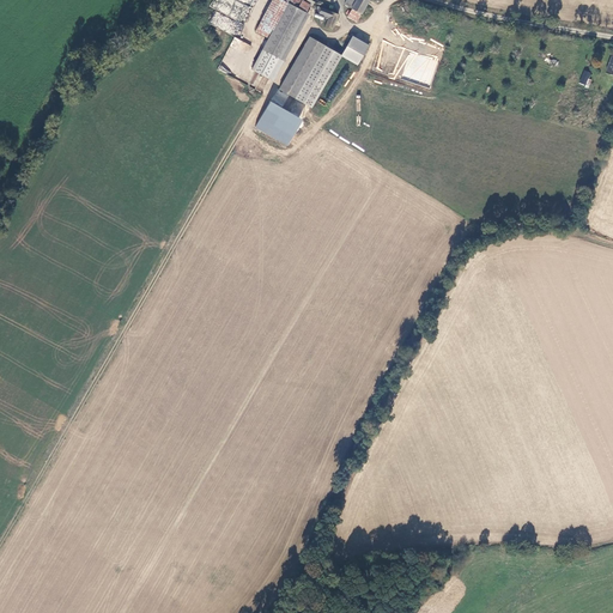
[(290,0),(271,37),(254,70),(274,80),(309,13),(305,12),(310,4),(305,1),(305,0),(290,0)]
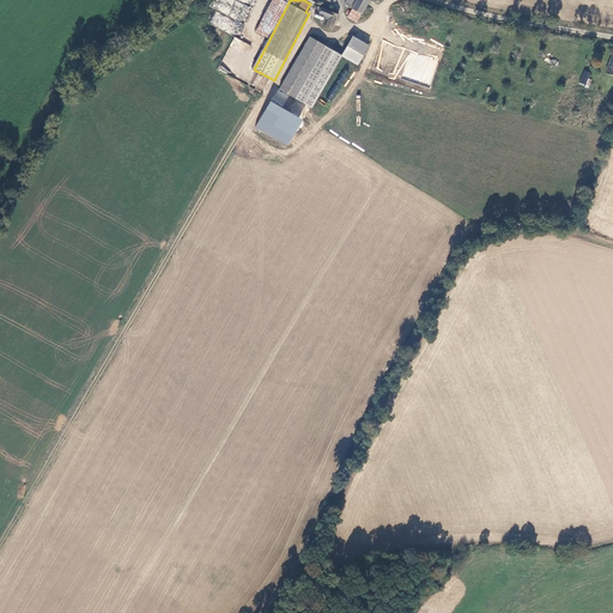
[(290,0),(274,0),(258,31),(271,37),(290,0)]
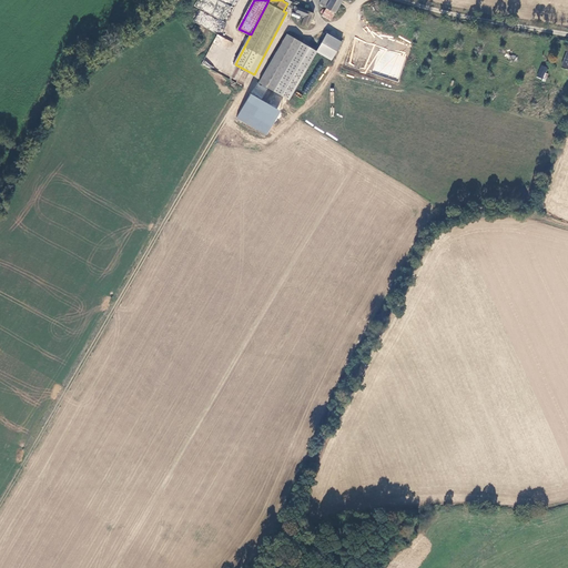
[(336,14),(343,0),(321,0),(318,4),(326,9),(336,14)]
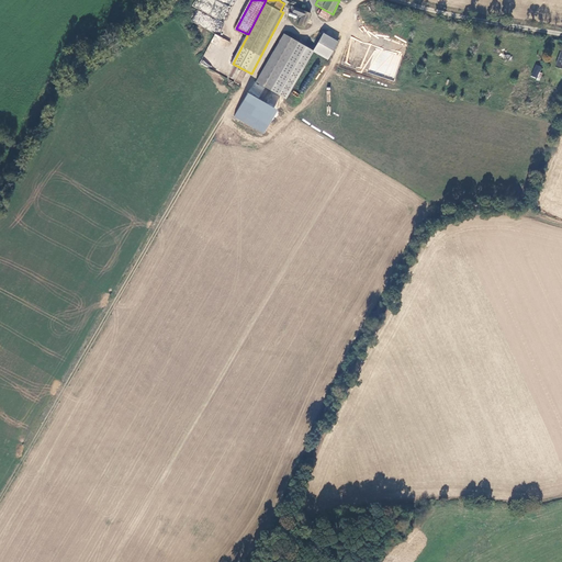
[(311,13),(291,4),(289,10),(302,15),(299,23),(305,26),(311,13)]
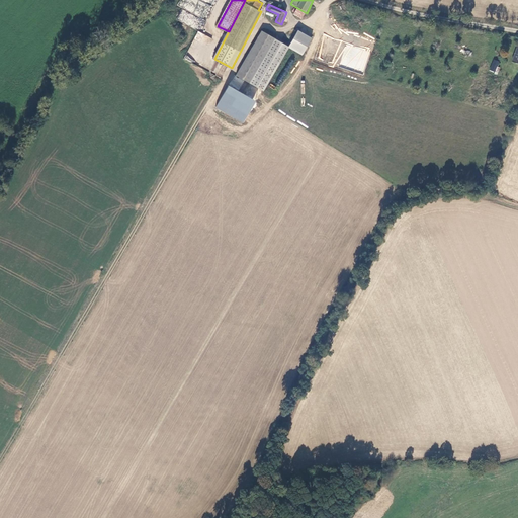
[(304,18),(307,13),(297,8),(294,13),(304,18)]
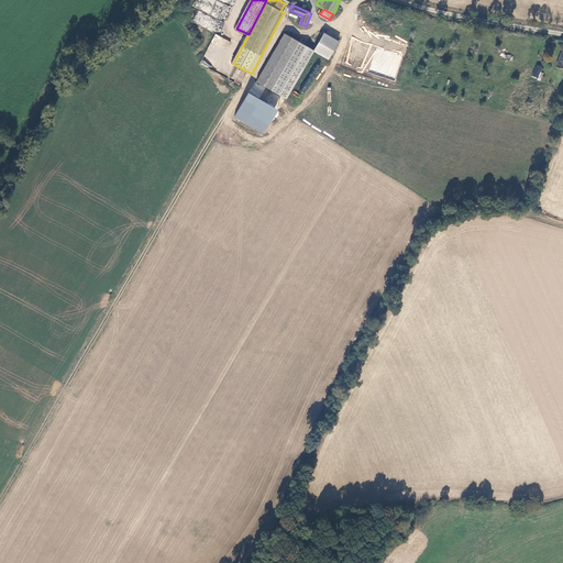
[(199,24),(218,34),(223,24),(205,14),(205,13),(198,11),(194,21),(199,24)]
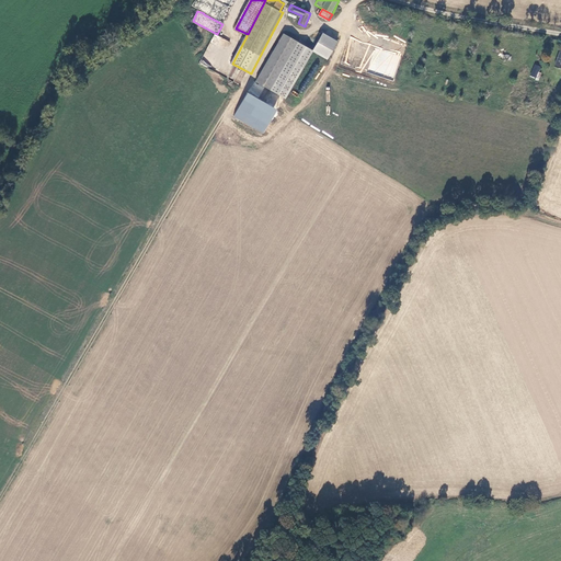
[(286,98),(313,49),(284,33),(256,81),(286,98)]
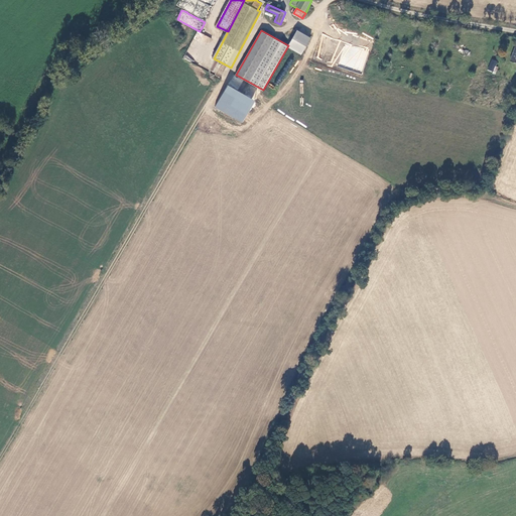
[(350,71),(361,75),(369,49),(351,43),(351,45),(343,42),(335,67),(350,72),(350,71)]
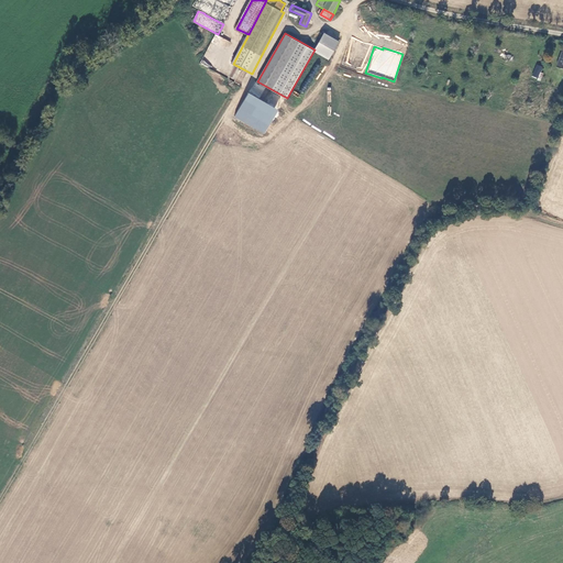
[(540,79),(542,74),(540,74),(543,67),(537,64),(531,76),(540,79)]
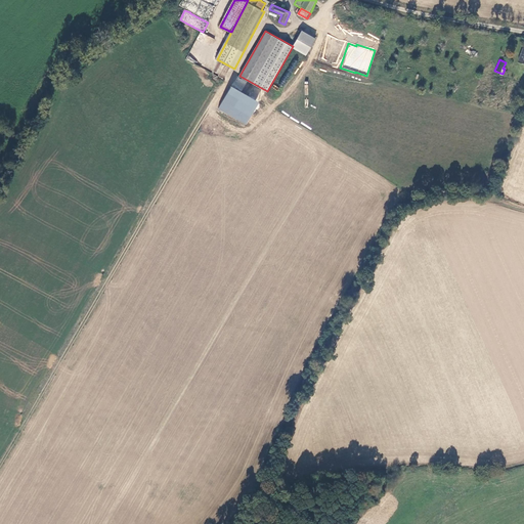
[(225,76),(229,68),(221,63),(216,72),(225,76)]
